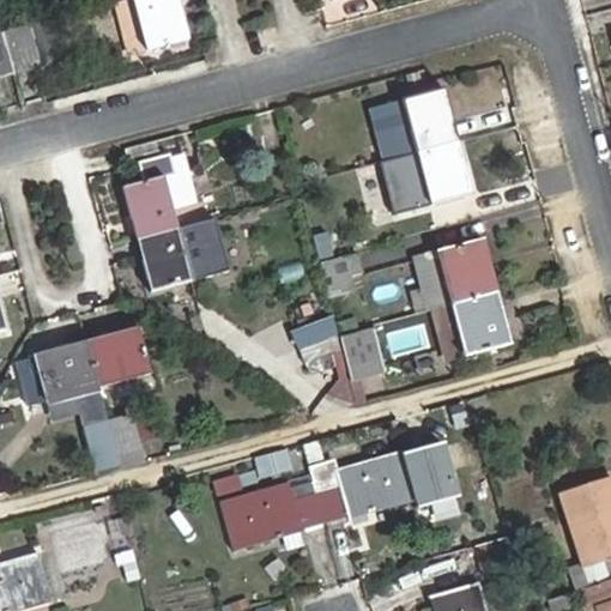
[(112,0),(126,54),(187,37),(176,0),(112,0)]
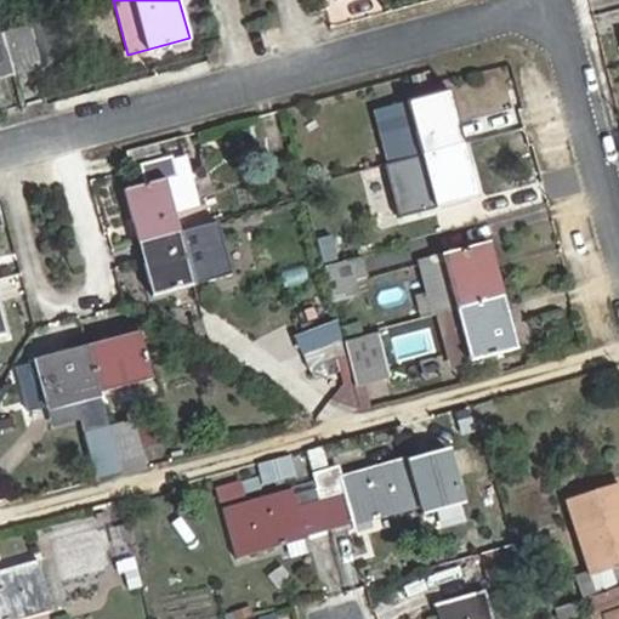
[(64,60),(54,17),(35,22),(46,64),(64,60)]
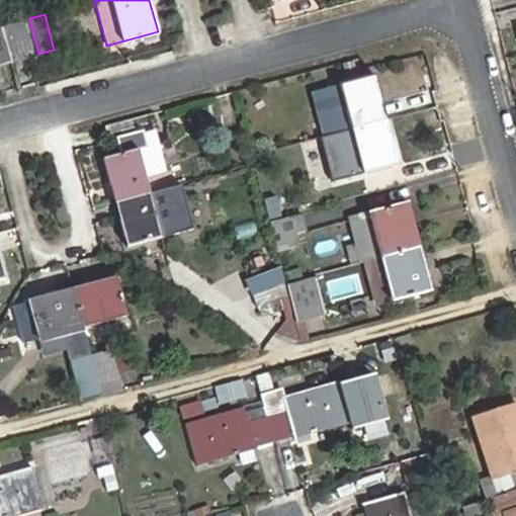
[(29,18),(1,25),(10,61),(38,54),(29,18)]
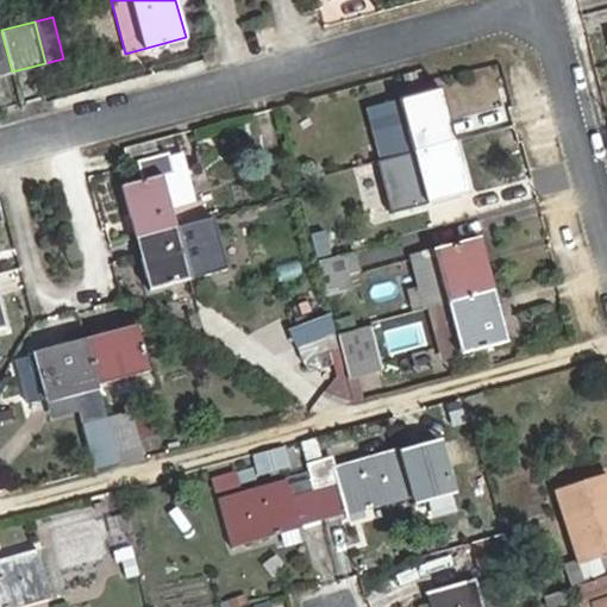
[(0,74),(12,72),(1,30),(0,30),(0,74)]
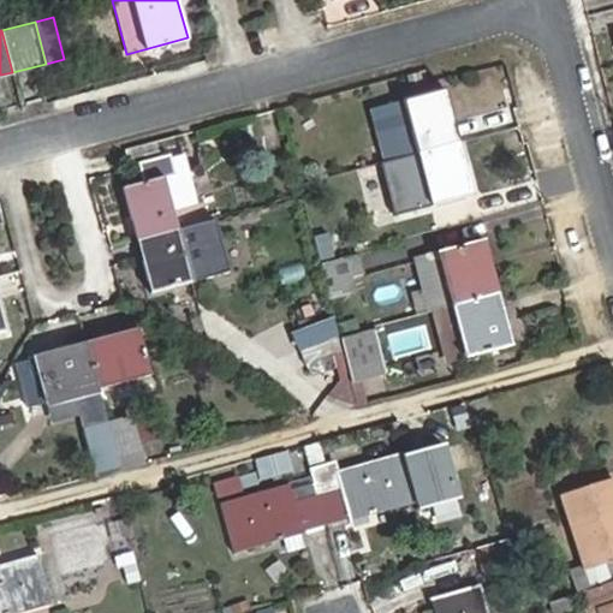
[(416,150),(457,140),(444,87),(402,97),(416,150)]
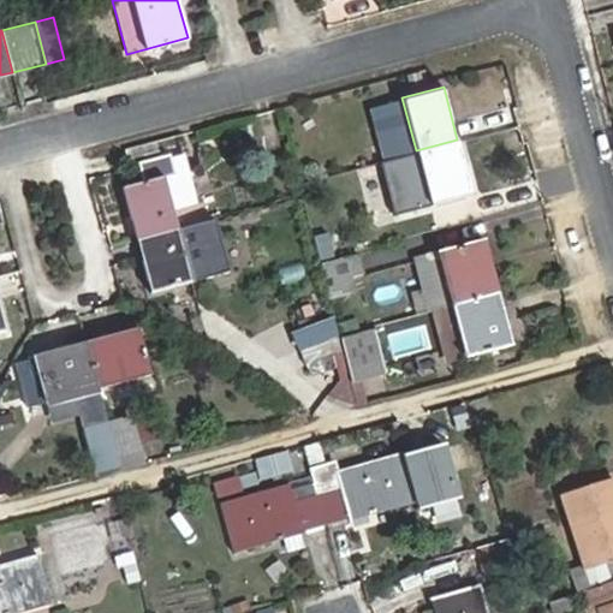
[(457,140),(416,150),(386,159),(391,179),(422,172),(430,203),(471,192),(457,140)]
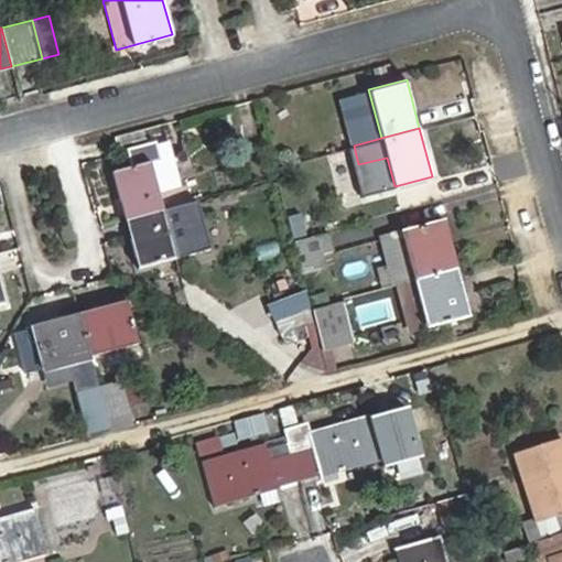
[(166,139),(155,142),(160,158),(171,154),(166,139)]
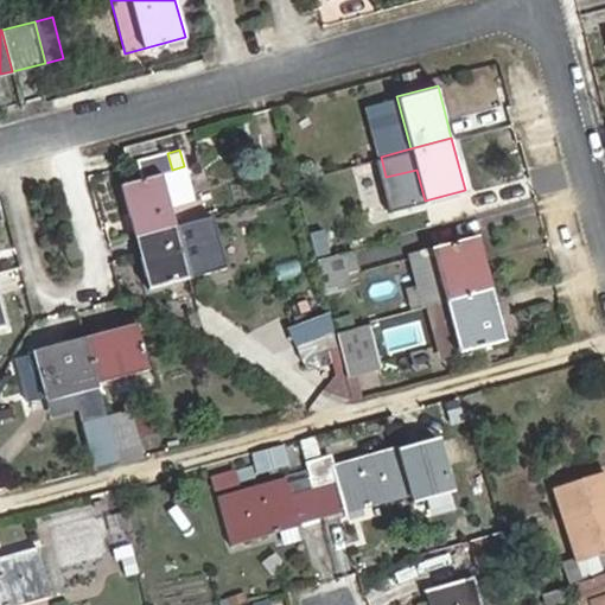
[(120,183),(134,235),(199,217),(195,199),(184,166),(172,170),(167,153),(167,151),(135,158),(141,178),(120,183)]
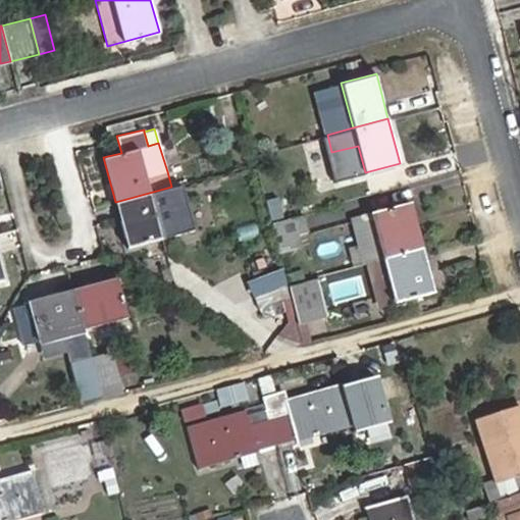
[(175,202),(171,187),(115,202),(126,247),(161,238),(154,208),(175,202)]
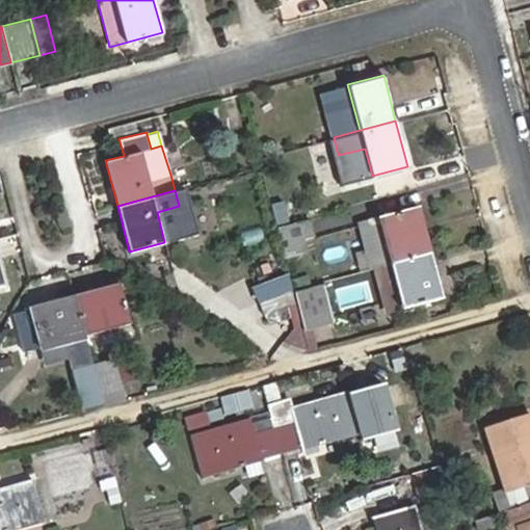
[(390,262),(430,252),(419,207),(356,222),(369,267),(390,262)]
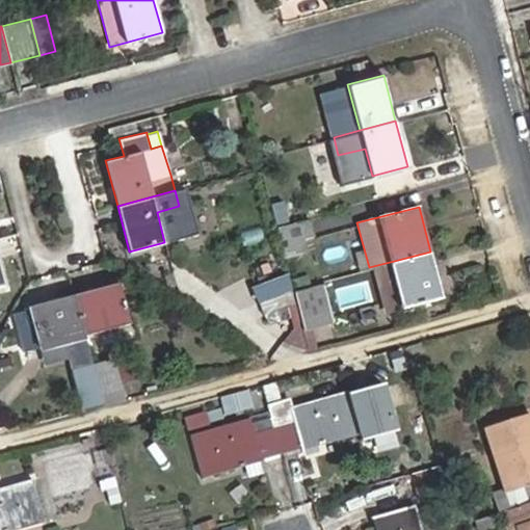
[(310,218),(276,228),(281,243),(314,235),(310,218)]
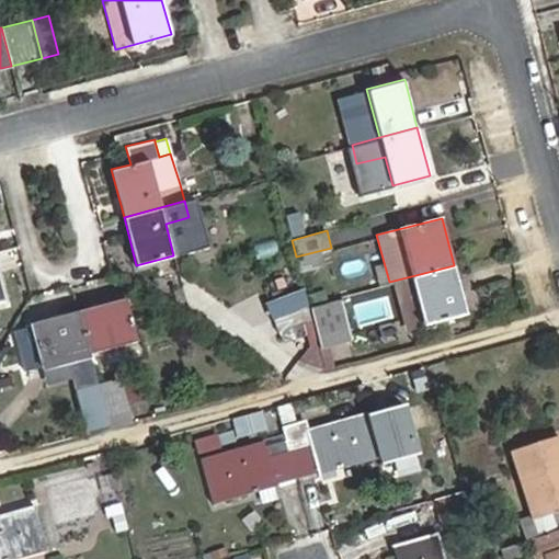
[(454,265),(411,276),(424,324),(467,312),(454,265)]
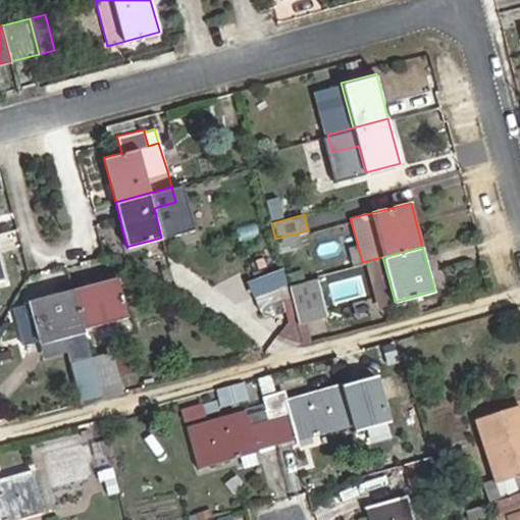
[(374,308),(395,302),(382,257),(362,262),(374,308)]
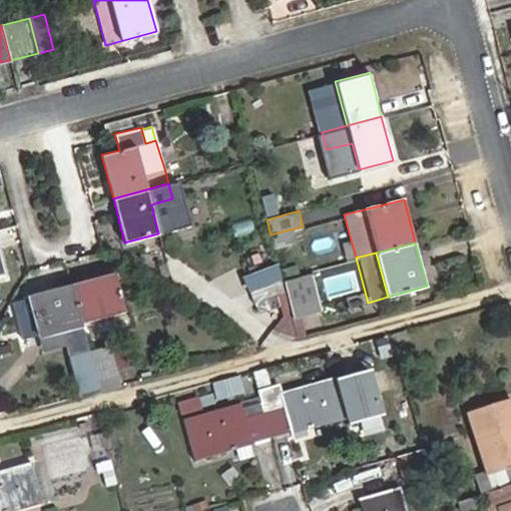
[(242,270),(246,287),(283,280),(279,263),(242,270)]
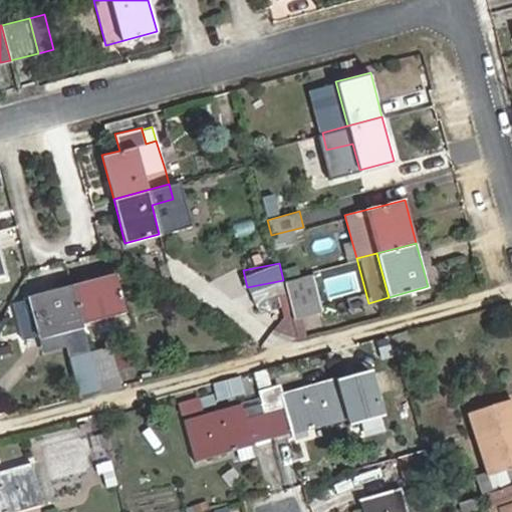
[(70,284),(80,321),(123,311),(114,272),(70,284)]
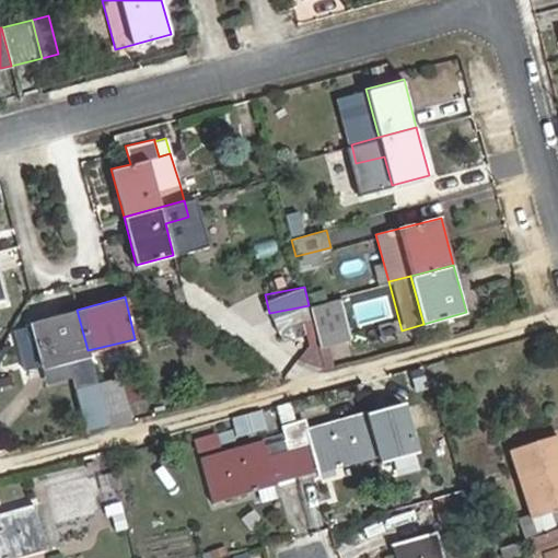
[(310,305),(320,344),(349,336),(340,298),(310,305)]
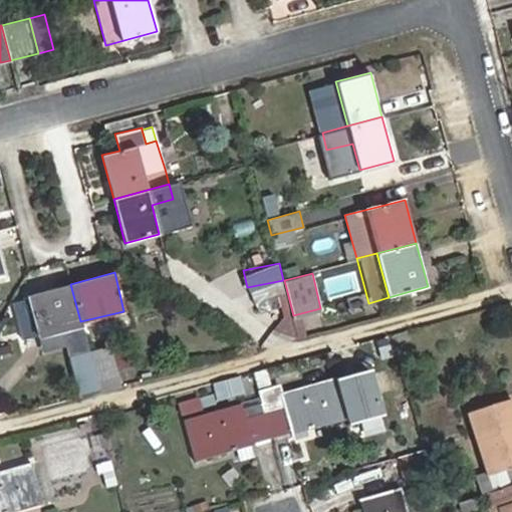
[(23,342),(82,326),(80,321),(70,284),(27,295),(27,298),(11,301),(23,342)]
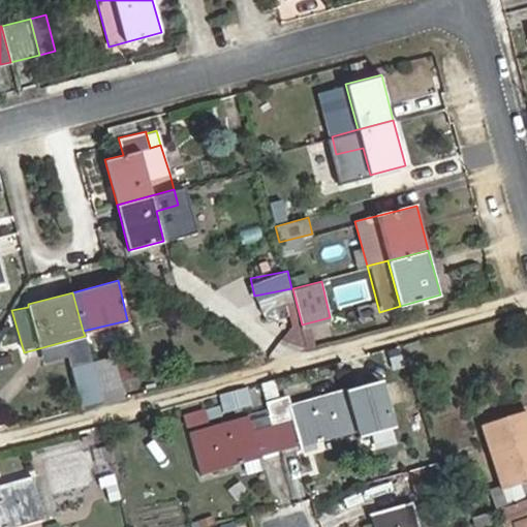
[(112,357),(92,362),(101,399),(122,394),(112,357)]
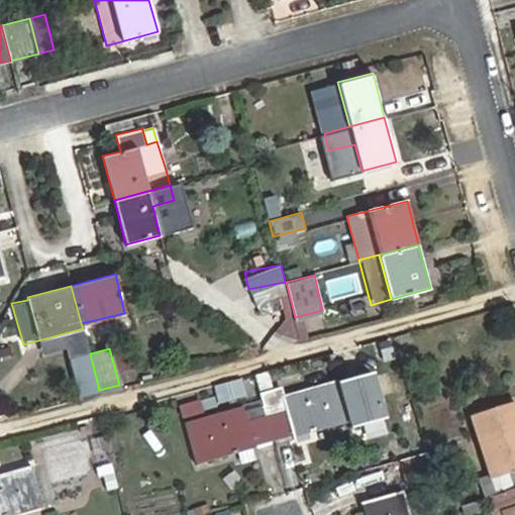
[(80,395),(99,390),(90,353),(70,358),(80,395)]
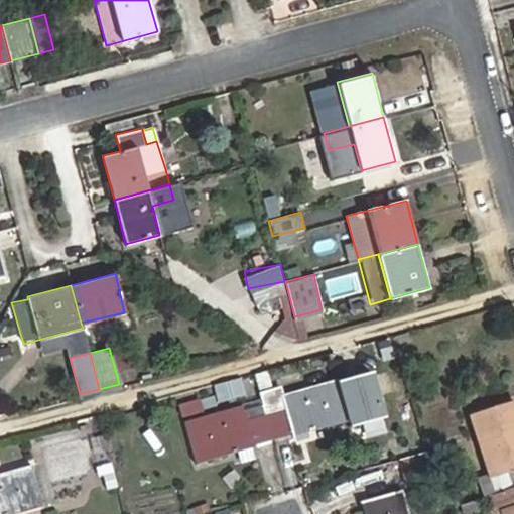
[(213,382),(218,400),(245,391),(239,373),(213,382)]
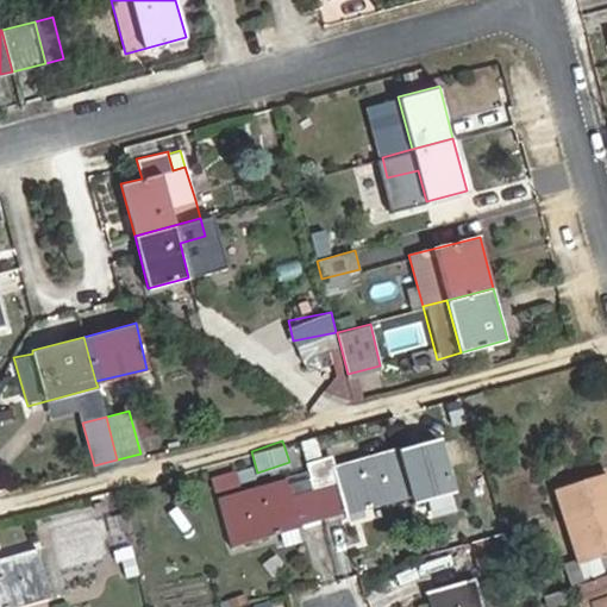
[(330,457),(307,463),(310,471),(321,518),(411,493),(399,448),(333,465),(330,457)]
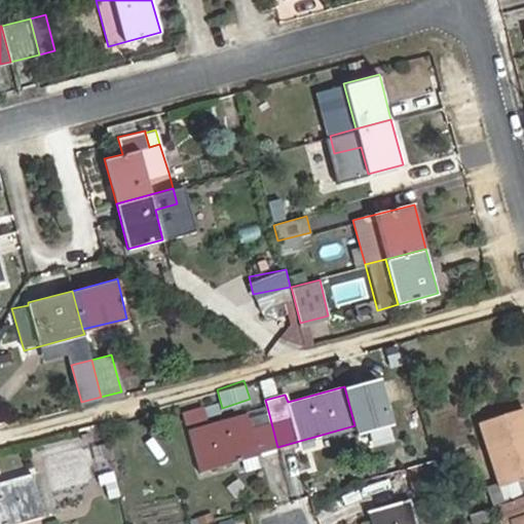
[(198,469),(277,447),(267,407),(188,429),(198,469)]
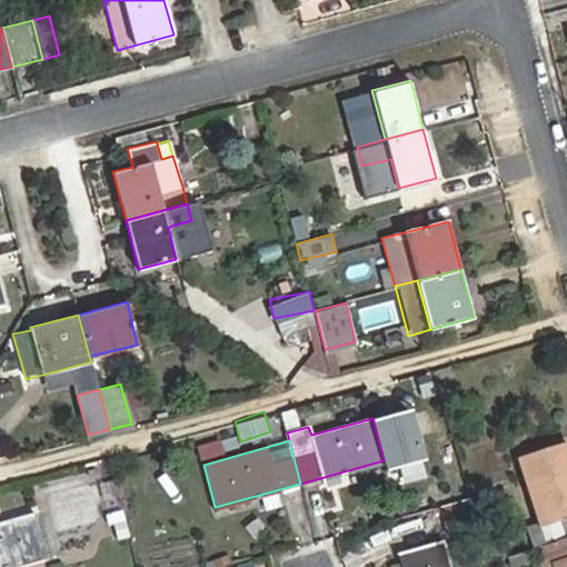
[(528,526),(535,546),(536,545),(566,535),(566,445),(566,444),(519,458),(540,521),(528,526)]
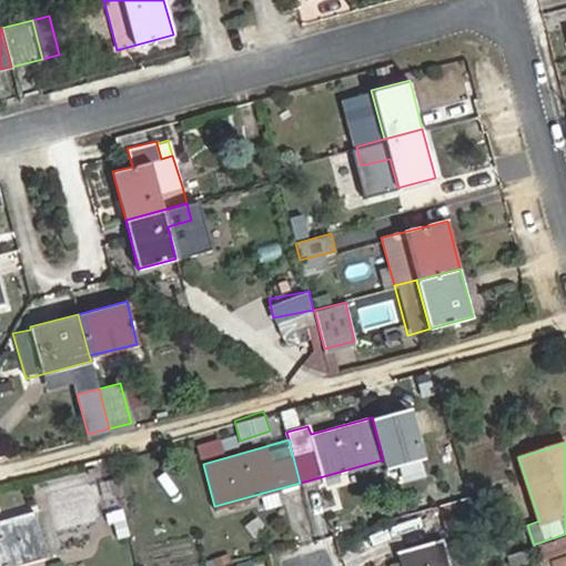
[(119,475),(100,478),(102,494),(122,491),(119,475)]
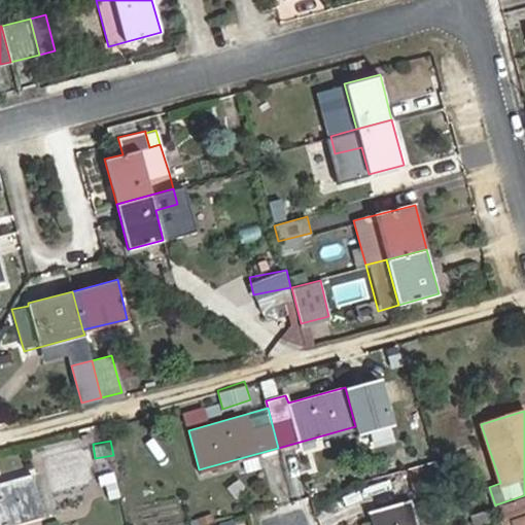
[(443,485),(434,459),(406,467),(414,493),(443,485)]
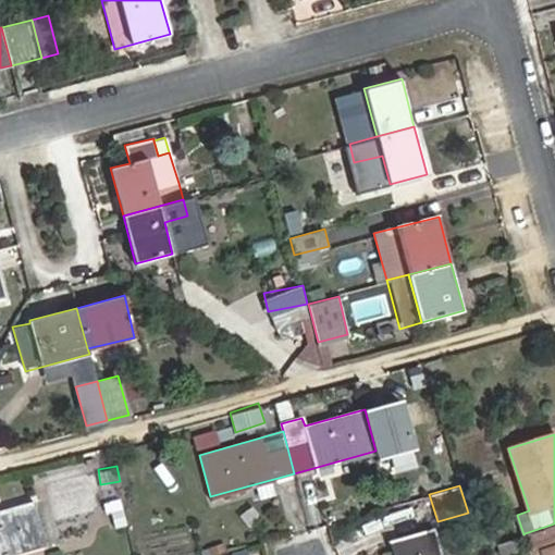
[(113,526),(127,521),(119,495),(105,500),(113,526)]
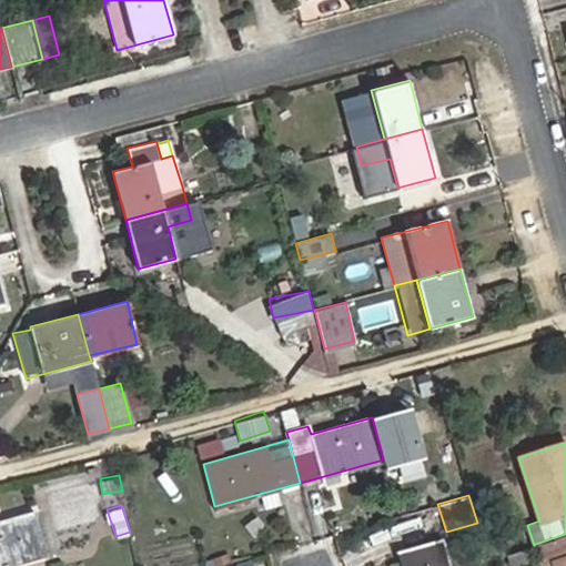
[(0,565),(6,565),(44,555),(33,512),(0,519),(0,565)]
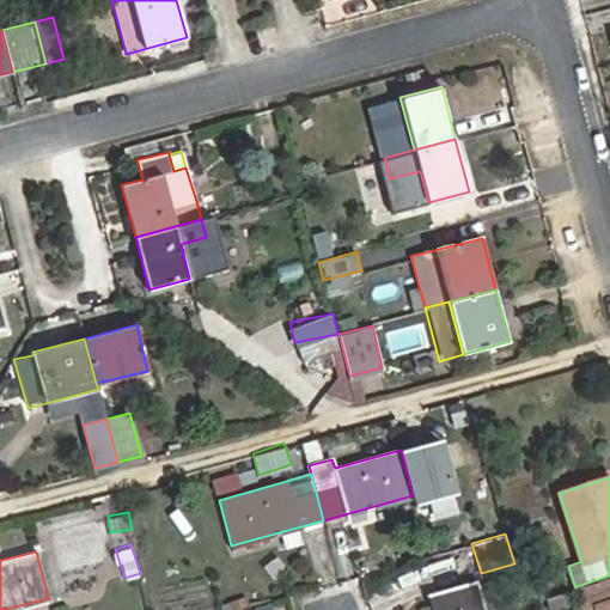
[(609,609),(609,575),(577,586),(585,609),(596,605),(597,609),(609,609)]
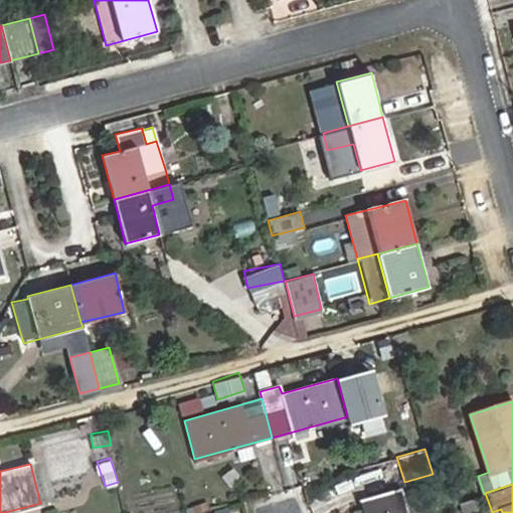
[(406,512),(400,487),(361,498),(365,512),(406,512)]
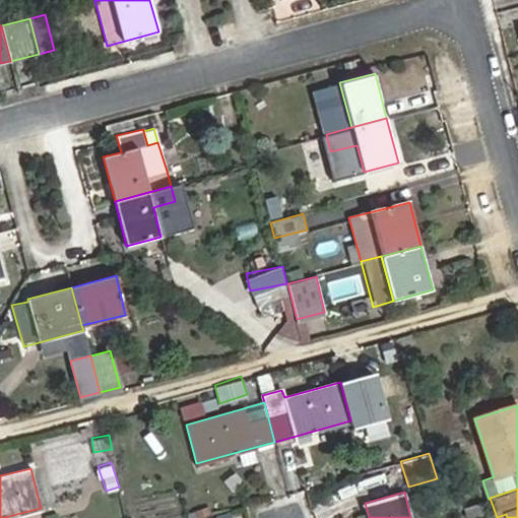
[(463,508),(466,517),(469,517),(483,514),(479,502),(463,508)]
